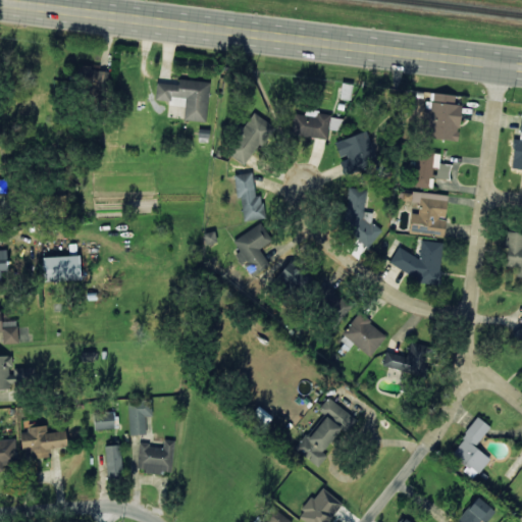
[(109,68),(81,68),(80,82),(108,83),(109,68)]
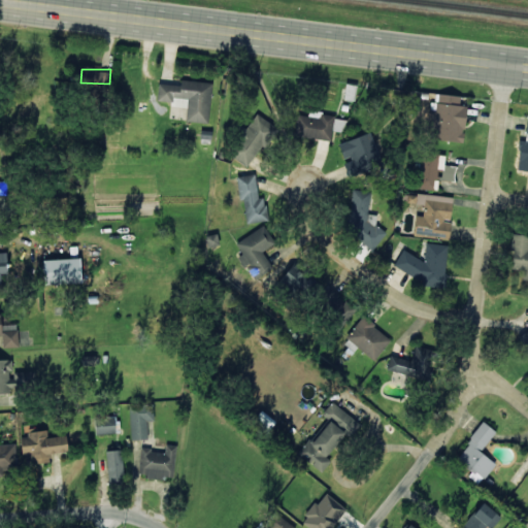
[(185,121),(208,123),(211,83),(180,79),(180,85),(158,84),(157,101),(174,102),(174,104),(186,105),(185,121)]
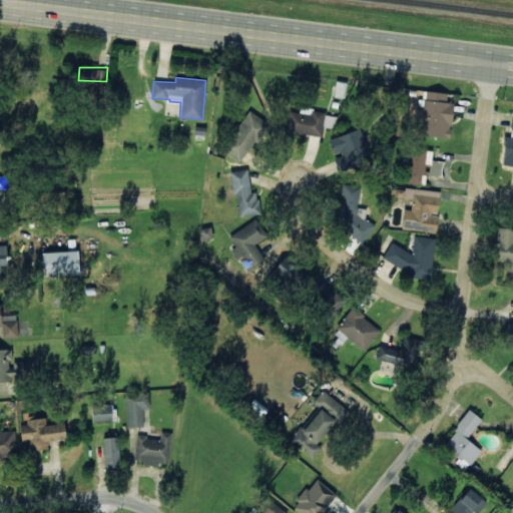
[(447,92),(423,91),(423,100),(418,99),(416,136),(451,137),(453,102),(447,102),(447,92)]
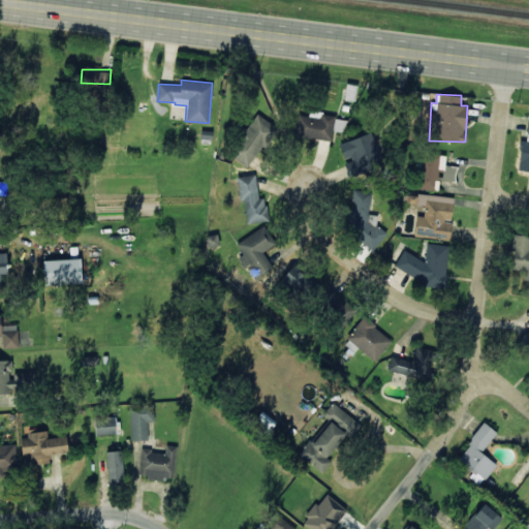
[(298,115),(294,136),(332,141),(333,131),(342,132),(344,117),(309,113),(309,116),(298,115)]
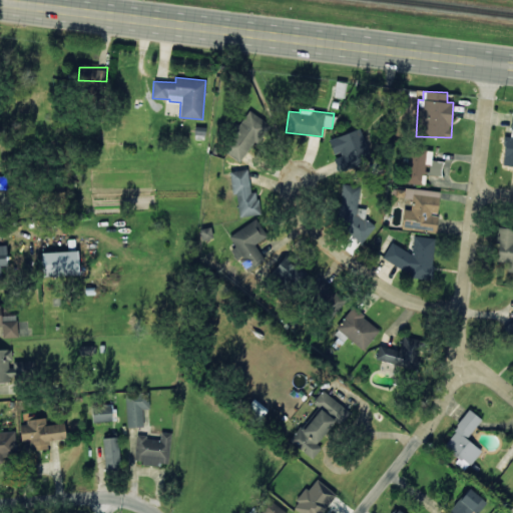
[(238,161),(269,124),(251,111),(221,148),(238,161)]
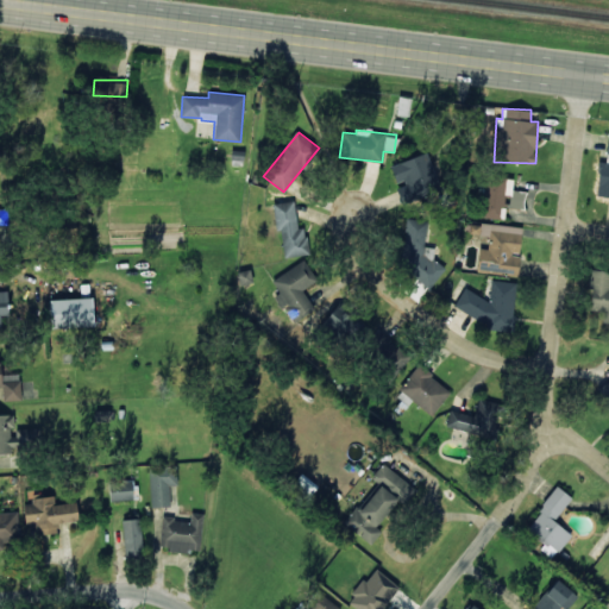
[(597,196),(608,196),(608,133),(606,162),(600,162),(597,196)]
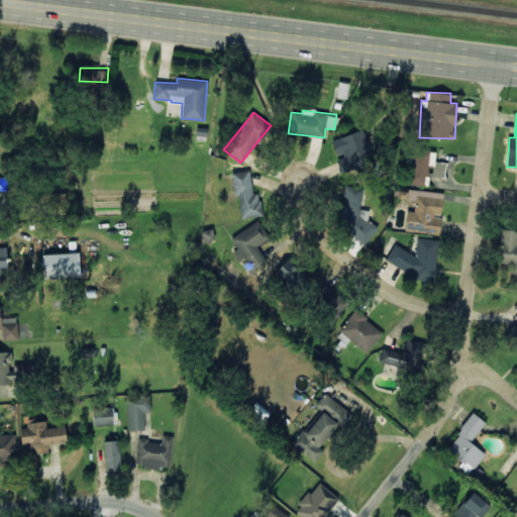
[(344,151),(350,166),(373,157),(362,129),(331,141),(336,154),(344,151)]
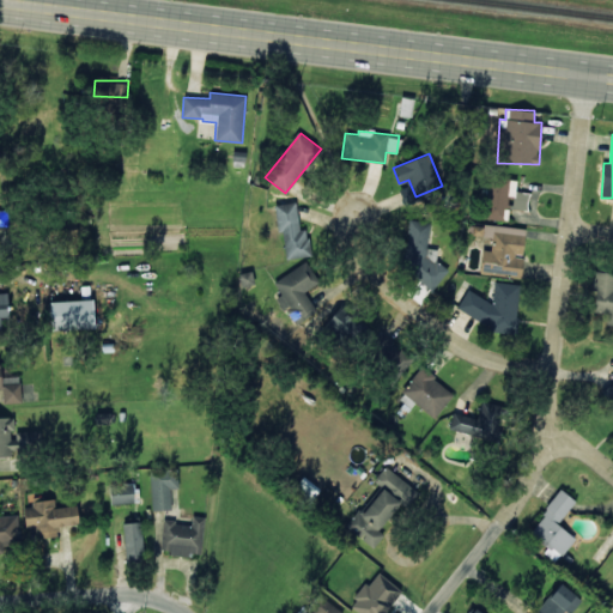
[(515,192),(516,181),(490,177),(484,218),(507,222),(509,208),(527,211),(529,193),(515,192)]
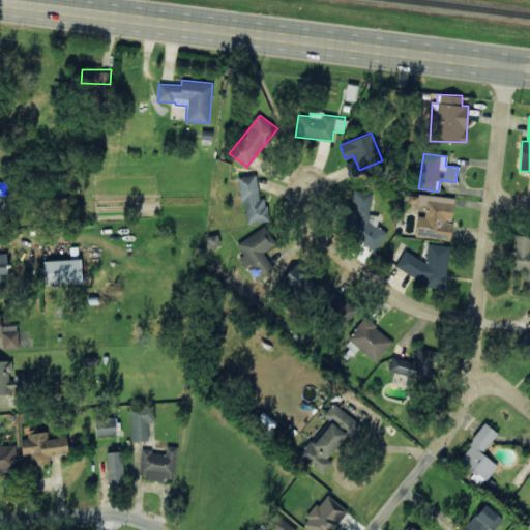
[(237,176),(240,202),(244,201),(246,224),(268,222),(266,198),(259,199),(257,175),(237,176)]
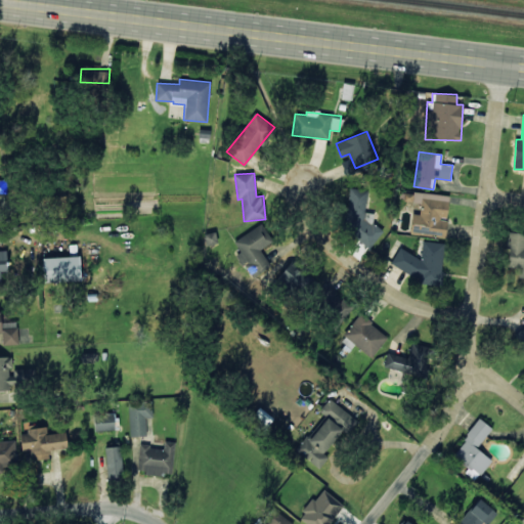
[(341,228),(370,248),(383,229),(374,223),(375,213),(365,212),(368,190),(349,188),(347,210),(341,219),(341,228)]
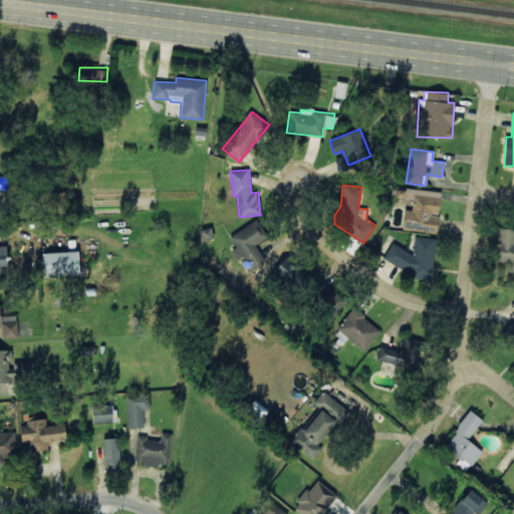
[(441,192),(406,188),(405,199),(414,199),(412,210),(405,210),(403,228),(437,232),(439,215),(441,192)]
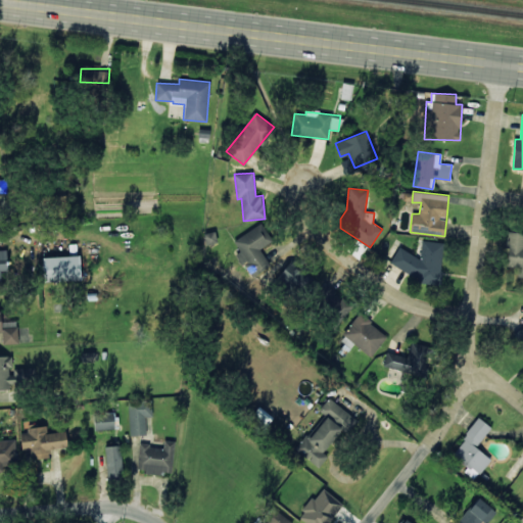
[(234,239),(254,275),(270,266),(260,248),(273,241),(263,223),(234,239)]
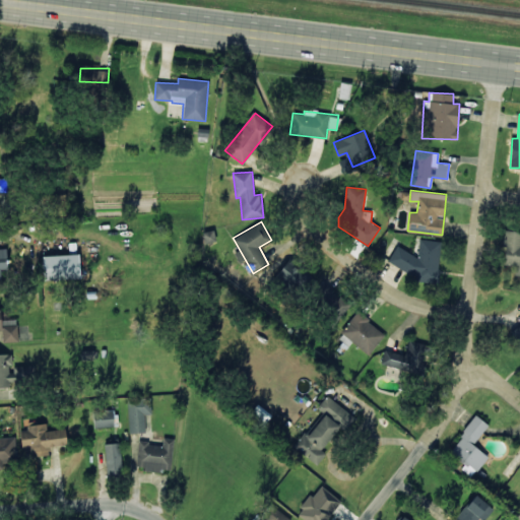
[(519,231),(505,230),(502,265),(515,266),(514,275),(519,275),(519,231)]
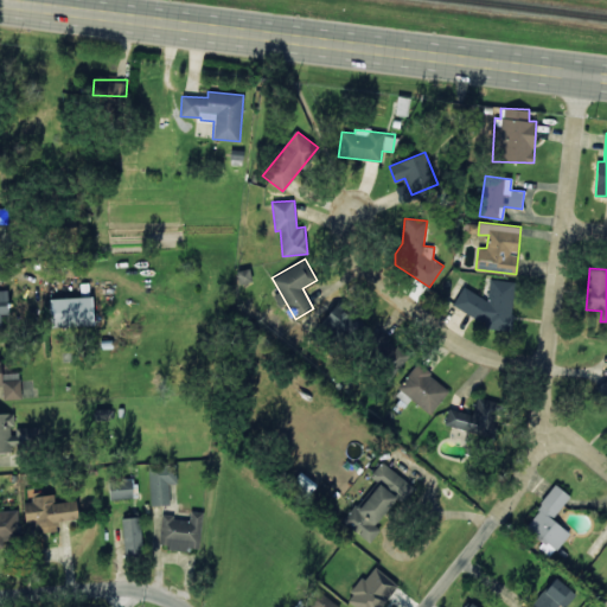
[(516,282),(490,279),(487,300),(464,287),(452,306),(475,320),(490,328),(510,331),(515,285),(516,282)]
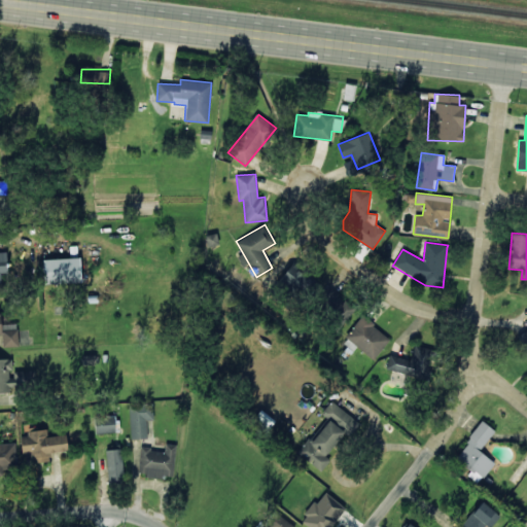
[(81,283),(80,258),(44,259),(44,284),(81,283)]
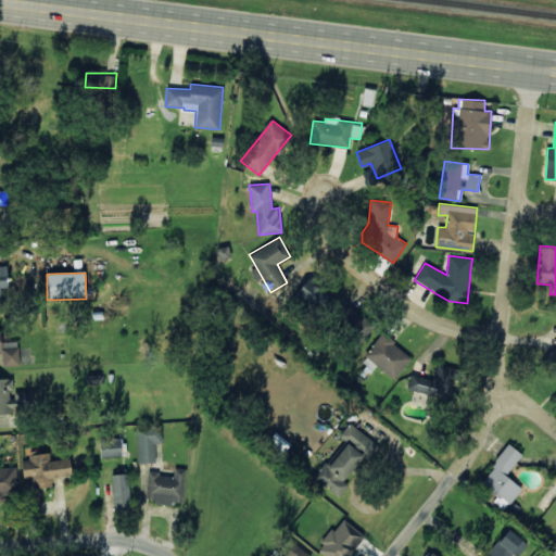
[(298,293),(317,308),(329,294),(308,279),(298,293)]
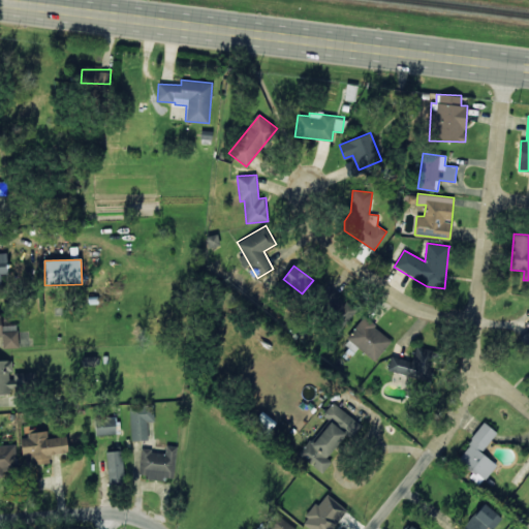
[(341,328),(358,310),(330,285),(314,302),(341,328)]
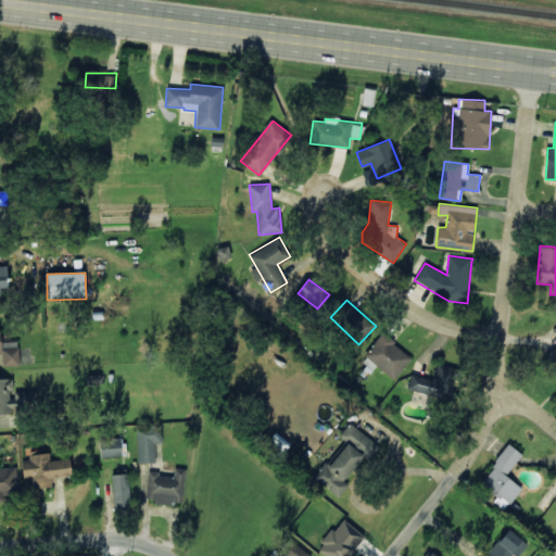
[(412,357),(382,332),(364,355),(393,379),(412,357)]
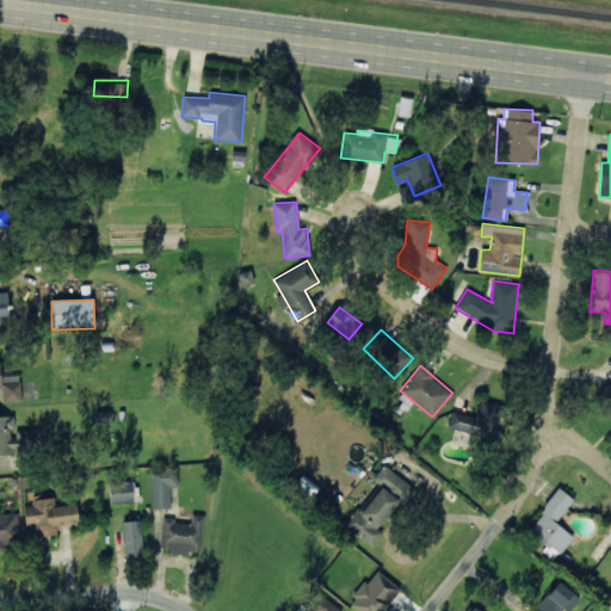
[(610,381),(593,408),(610,419),(610,381)]
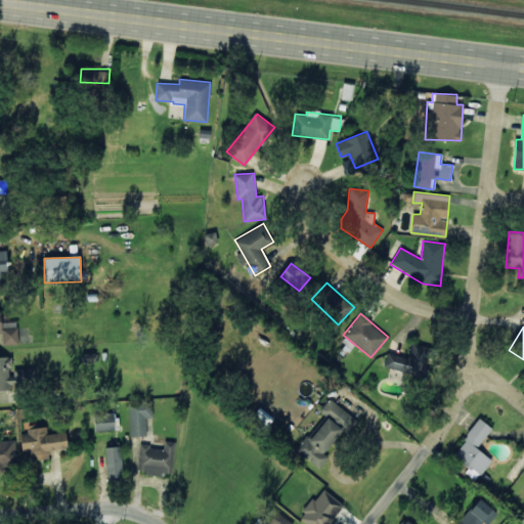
[(407,358),(388,352),(383,366),(422,380),(431,350),(412,345),(407,358)]
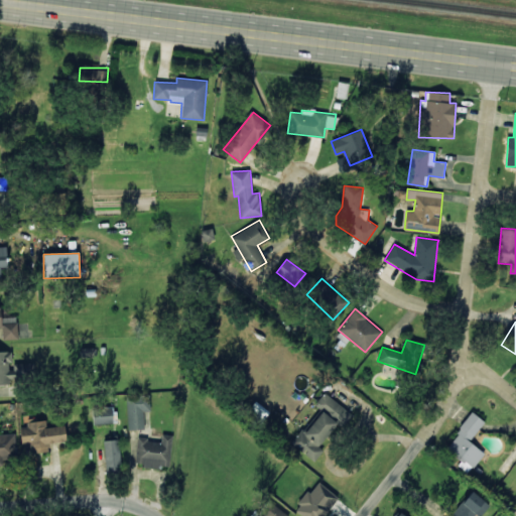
[(321,410),(305,432),(301,429),(290,442),(314,462),(323,450),(318,446),(338,422),(343,426),(352,414),(324,392),(314,405),(321,410)]
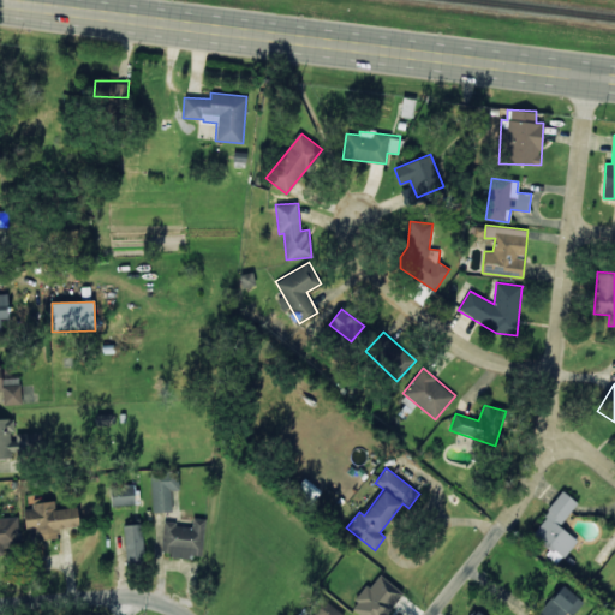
[(179,490),(179,471),(151,471),(150,512),(172,512),(172,490),(179,490)]
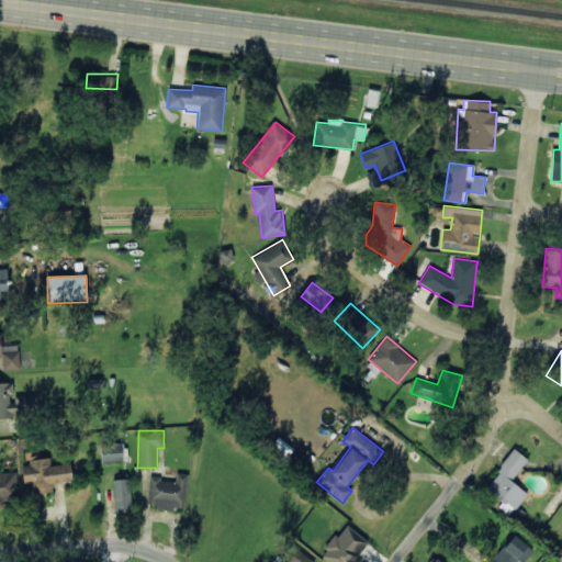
[(101,445),(102,462),(123,461),(122,444),(101,445)]
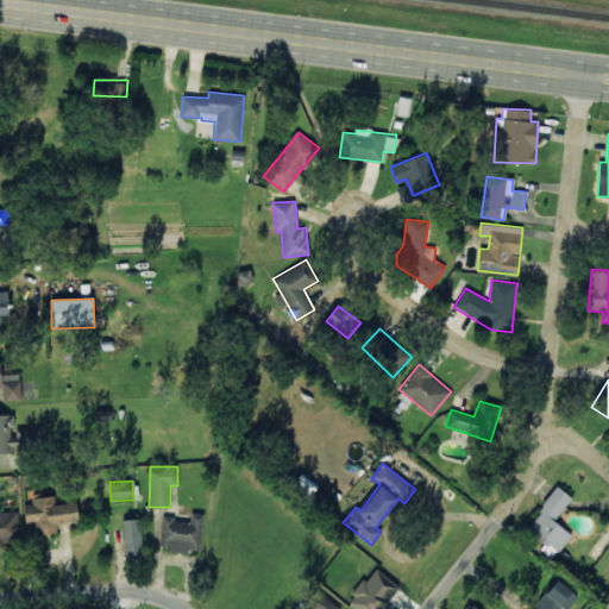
[(570,533),(553,521),(571,497),(557,487),(525,531),(556,553),(570,533)]
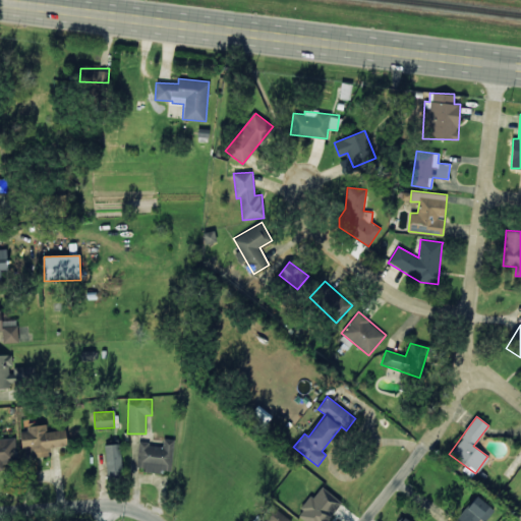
[(47,431),(47,425),(19,428),(22,450),(29,449),(29,458),(49,456),(49,448),(67,446),(65,429),(47,431)]
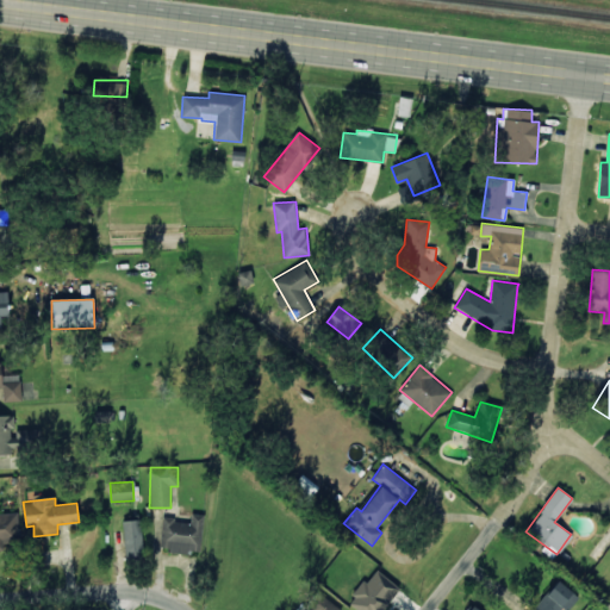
[(204,515),(192,514),(191,522),(162,520),(161,551),(201,553),(204,515)]
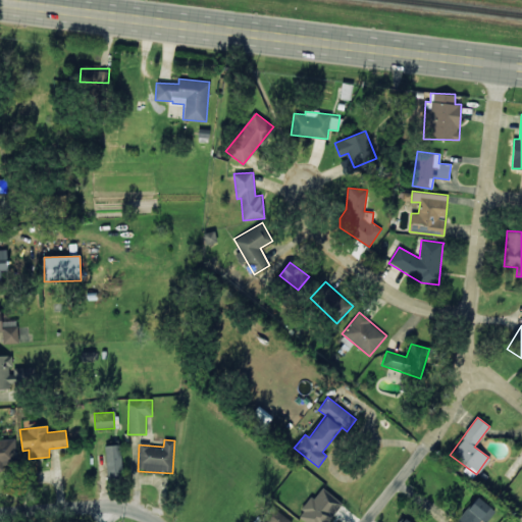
[(120,445),(105,445),(106,476),(121,475),(120,445)]
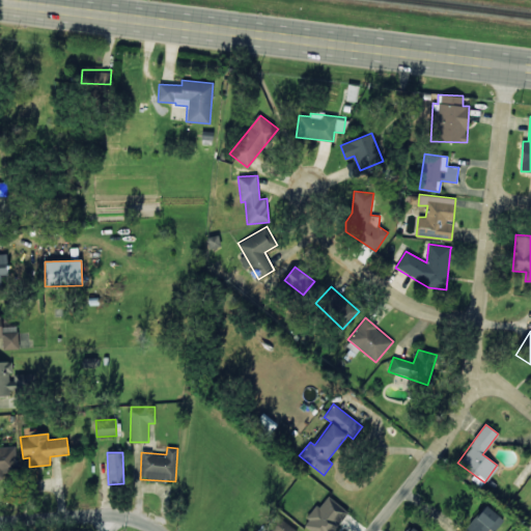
[(303,526),(311,530),(333,530),(347,510),(327,497),(319,508),(316,505),(303,526)]
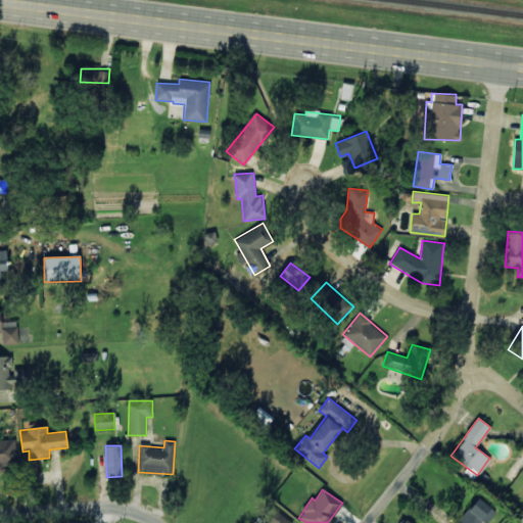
[(478,522),(481,520),(485,522),(487,522),(495,512),(475,497),(458,522),(478,522)]
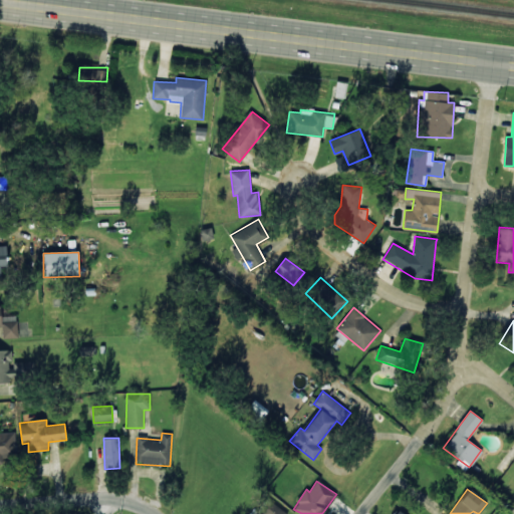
[(262,513),(287,513),(267,497),(256,509),(262,513)]
